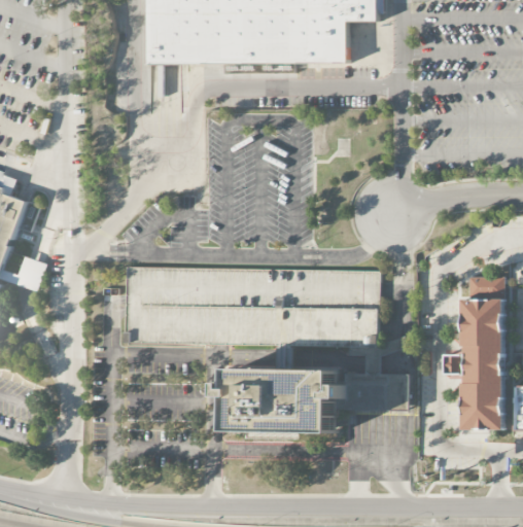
[(347,66),(347,23),(376,23),(376,0),(144,0),(144,67),(347,66)]
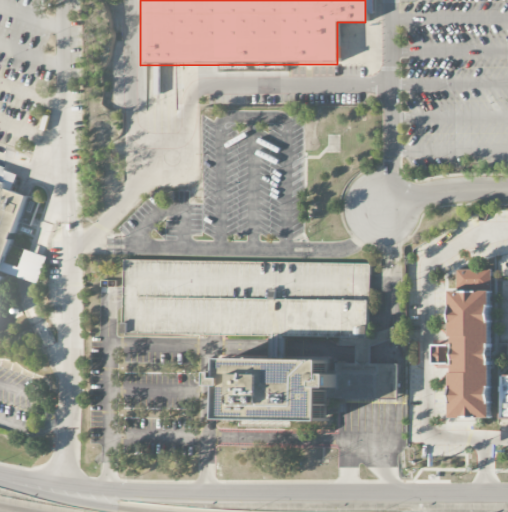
[(0,186),(24,195),(0,265),(0,275),(2,276),(0,282),(0,186)]
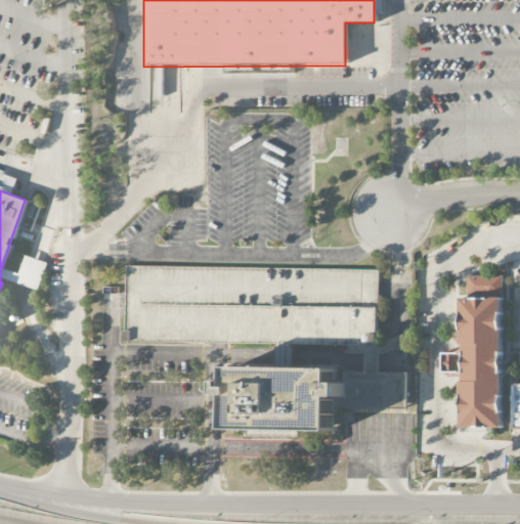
[(5,279),(35,291),(45,264),(24,256),(16,275),(8,272),(5,279)]
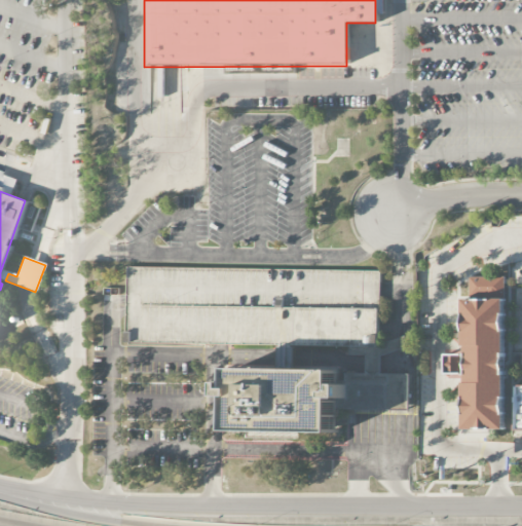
[(521,260),(508,264),(507,285),(521,285),(521,260)]
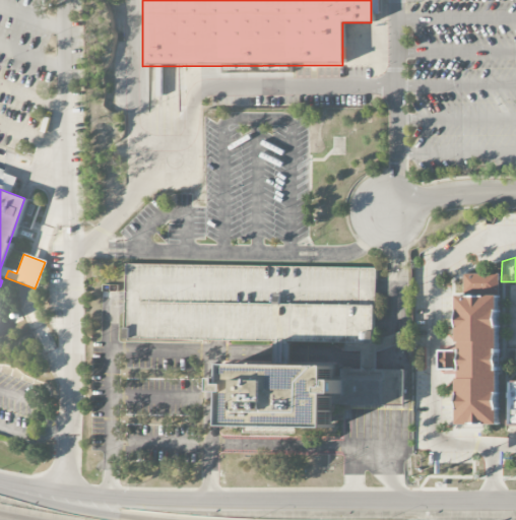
[(123,263),(123,300),(122,339),(212,341),(373,342),(373,325),(373,285),(374,266),(123,263)]
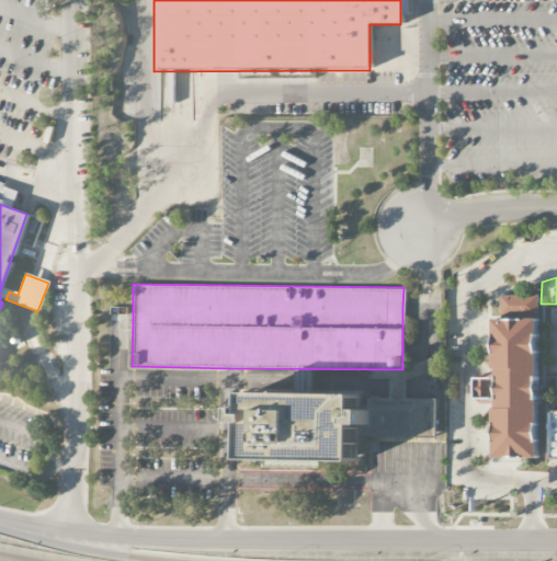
[(497,295),(535,295),(536,458),(490,458),(489,401),(473,401),(473,379),(490,379),(489,318),(497,318),(497,295)]
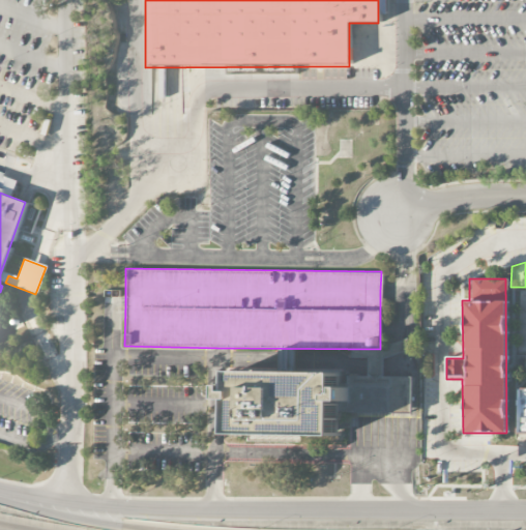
[(231,371),(231,386),(223,386),(223,398),(231,398),(231,433),(338,435),(338,407),(338,401),(348,402),(348,385),(339,385),(339,373),(231,371)]
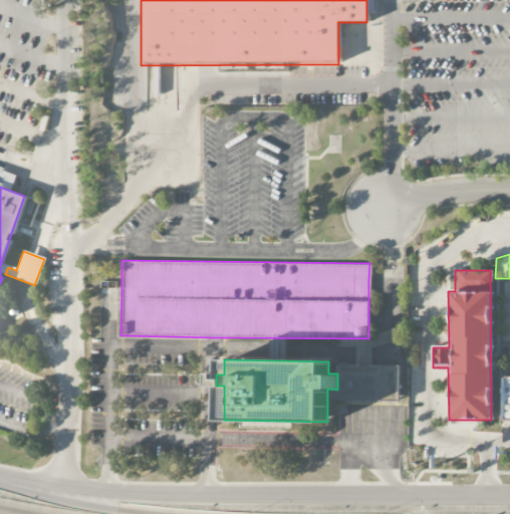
[(328,361),(399,362),(399,397),(327,395),(327,389),(337,390),(337,373),(328,373),(328,361)]
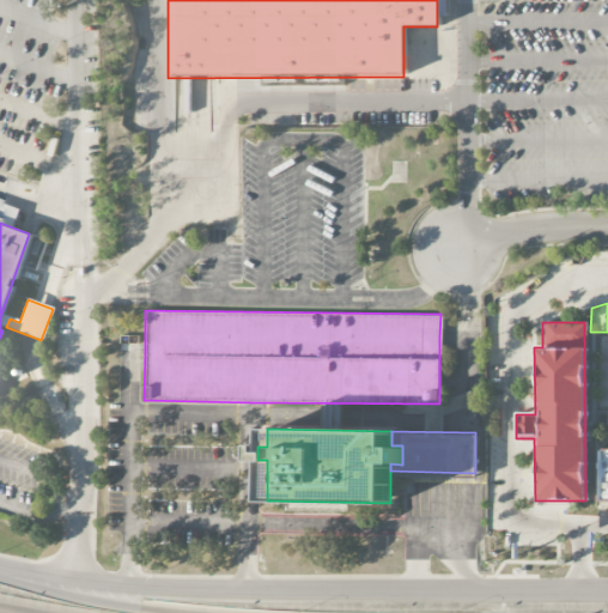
[(596,449),(607,449),(607,498),(596,498),(596,449)]
